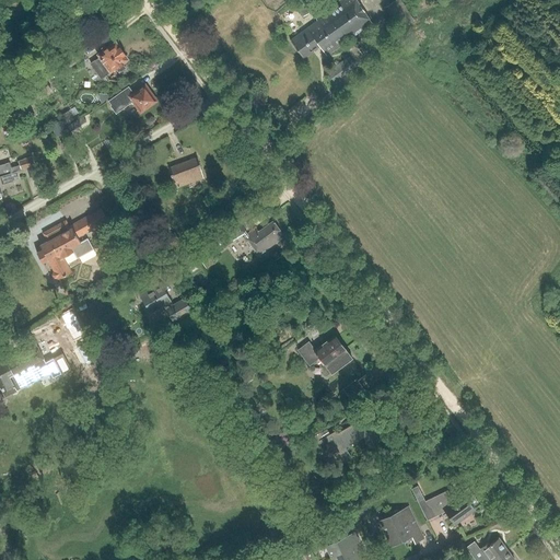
[(318,21),(290,42),(303,58),(319,46),(327,57),(372,23),(354,0),(342,0),(317,19),(318,21)]
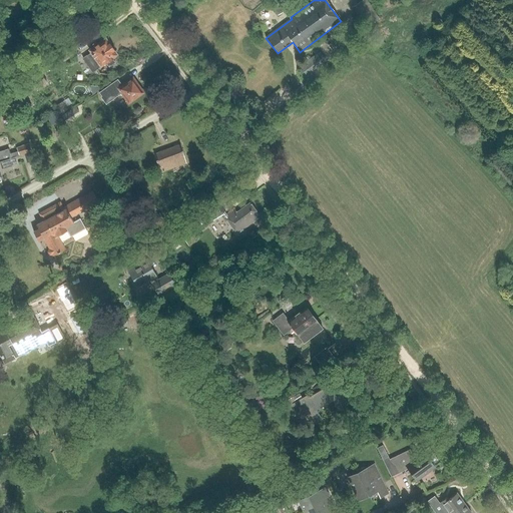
[(285,11),(279,3),(272,8),(278,16),(285,11)]
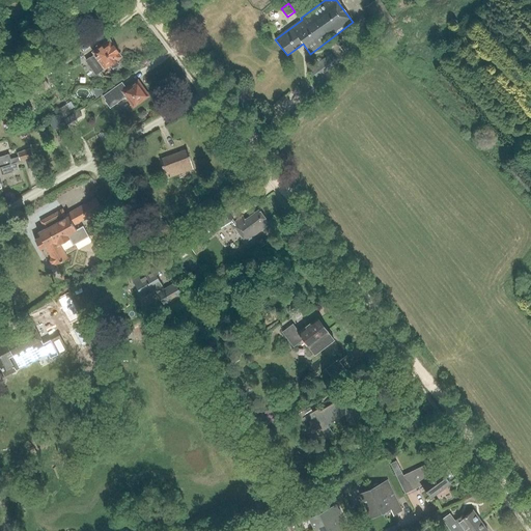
[(94,55),(85,61),(95,75),(104,68),(105,70),(110,65),(113,70),(119,65),(116,61),(121,57),(109,40),(92,53),(94,55)]
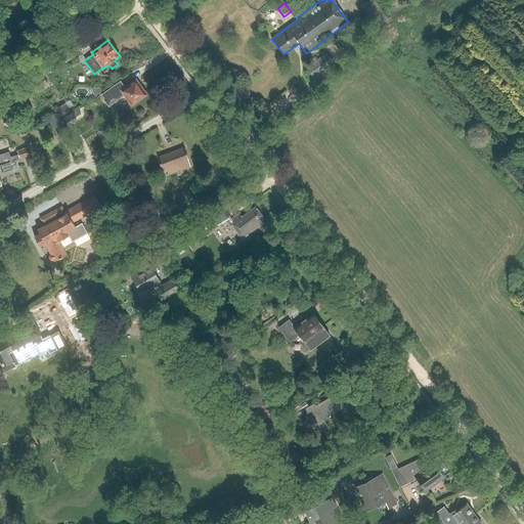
[(119,84),(107,92),(112,98),(115,96),(118,100),(125,95),(132,104),(145,94),(135,80),(123,89),(119,84)]
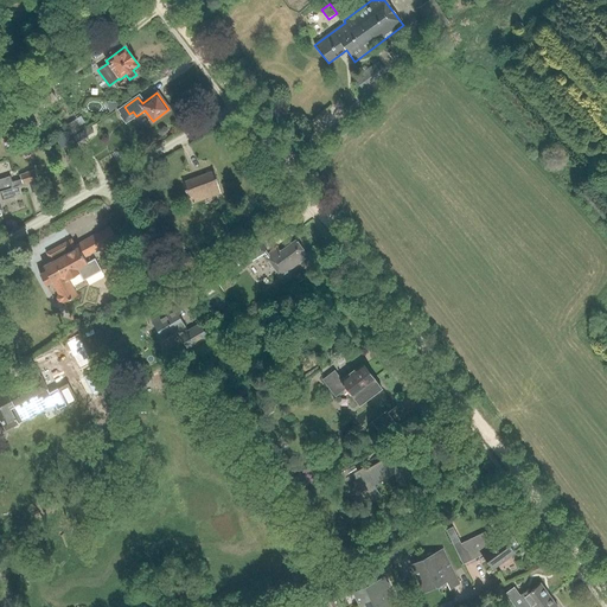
[(81,116),(66,125),(72,134),(80,131),(78,127),(84,123),(81,116)]
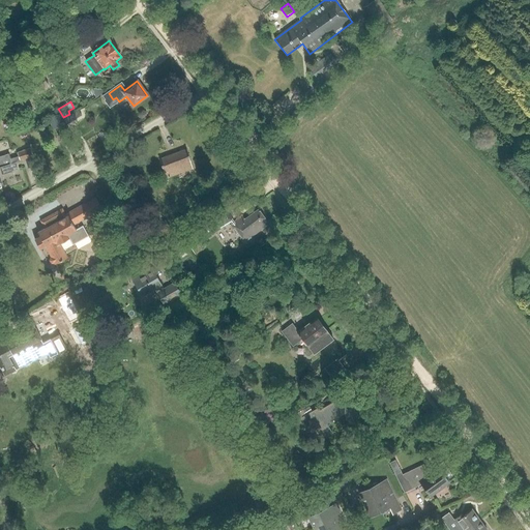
[(78,110),(69,116),(72,121),(82,115),(78,110)]
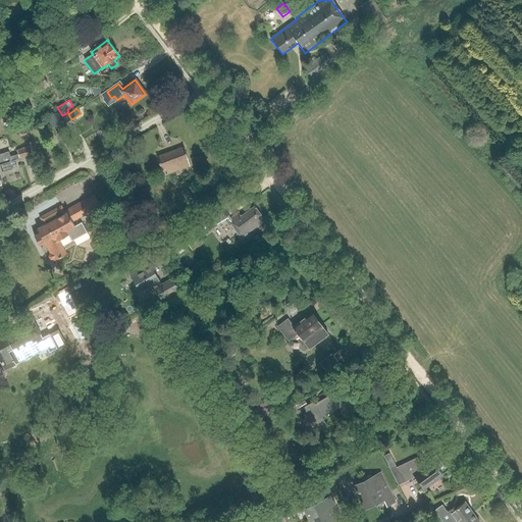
[(64,124),(59,112),(50,116),(55,127),(64,124)]
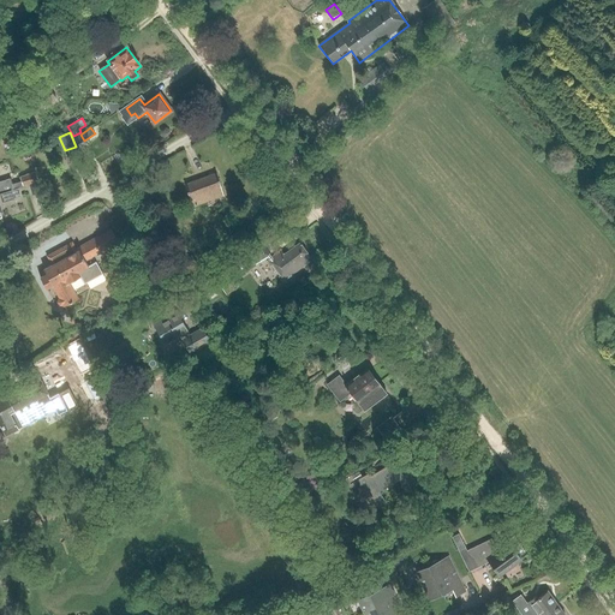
[(0,193),(18,189),(36,183),(39,183),(35,172),(19,177),(22,181),(12,185),(10,179),(0,181),(0,193)]
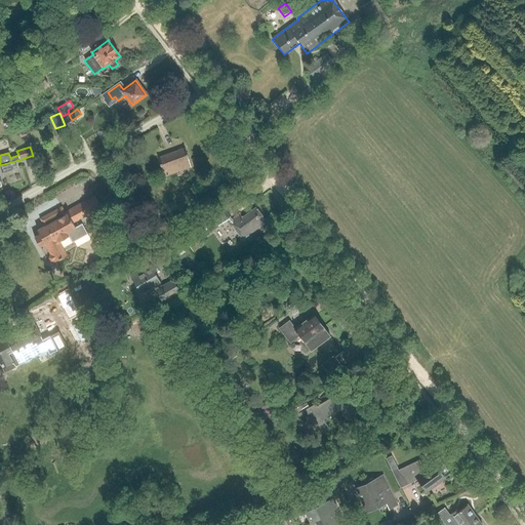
[(185,148),(158,158),(164,176),(192,167),(185,148)]
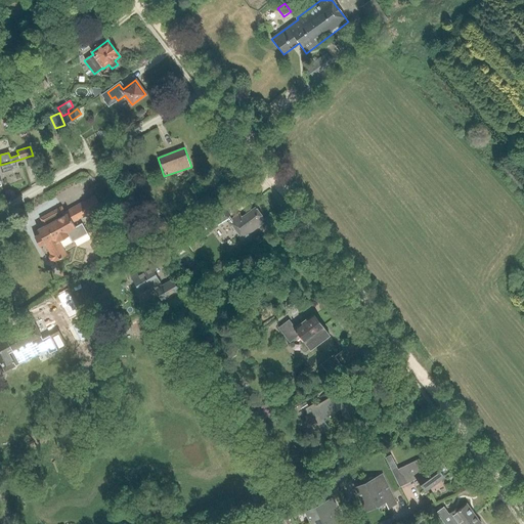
[(27,167),(36,164),(33,156),(31,156),(25,158),(27,167)]
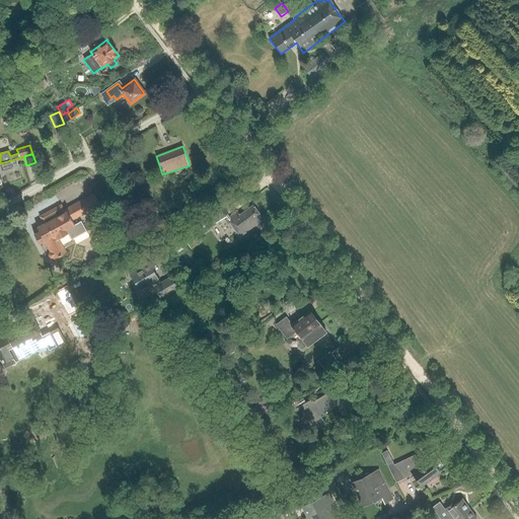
[(0,170),(17,165),(15,159),(0,163),(0,183),(1,183),(0,180),(0,178),(1,179),(0,174),(0,170)]
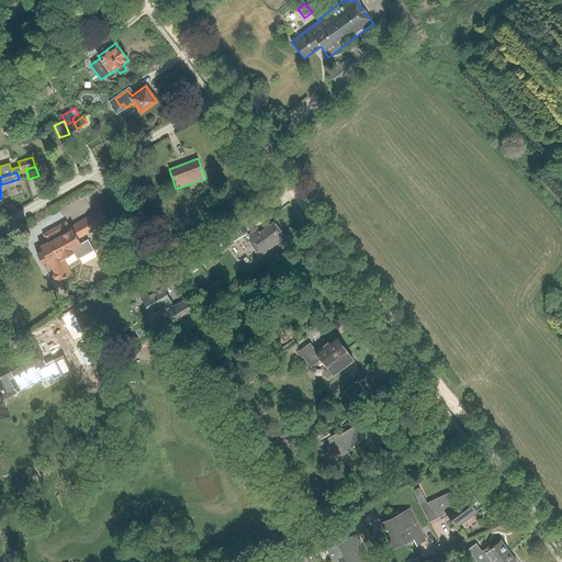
[(214,225),(228,216),(223,208),(209,217),(214,225)]
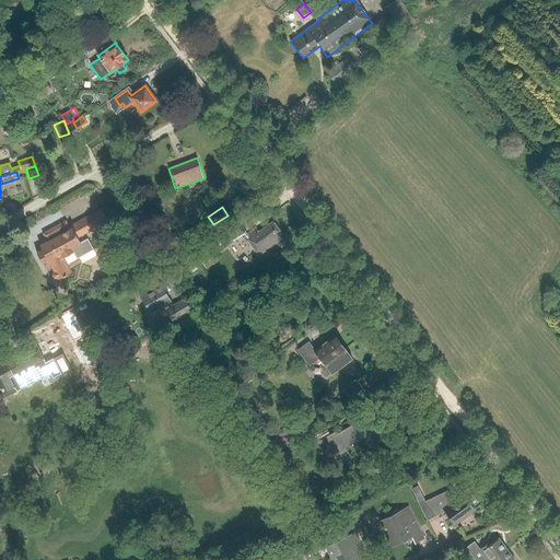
[(43,251),(37,254),(43,263),(47,260),(54,272),(53,276),(55,279),(58,279),(71,272),(62,257),(73,252),(77,258),(93,249),(88,240),(82,242),(80,237),(94,229),(88,217),(69,228),(66,222),(43,234),(47,242),(41,246),(43,251)]
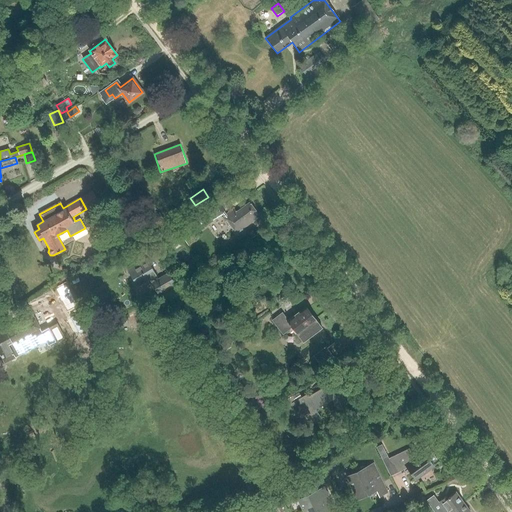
[(234,209),(226,215),(224,211),(225,211),(220,202),(198,214),(204,226),(222,216),(224,217),(223,218),(235,234),(259,216),(250,203),(236,213),(234,209)]
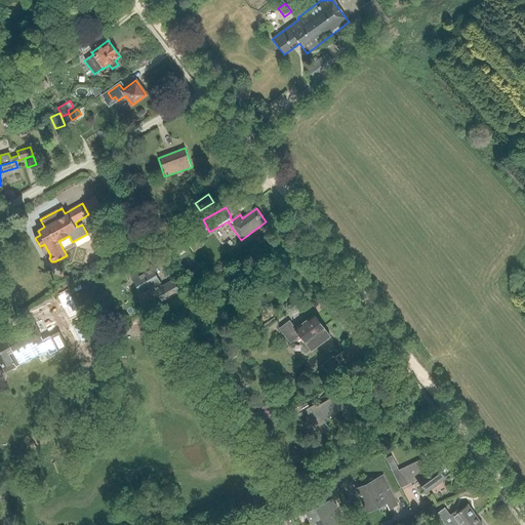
[(174,217),(177,223),(190,215),(187,209),(174,217)]
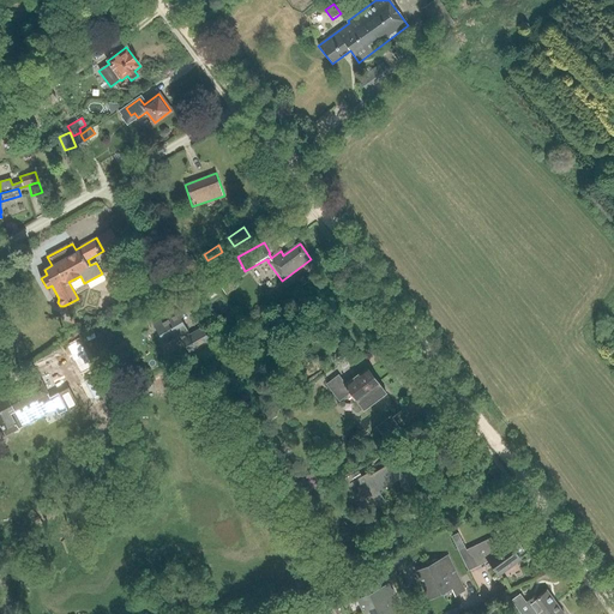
[(193,259),(187,263),(193,271),(198,268),(193,259)]
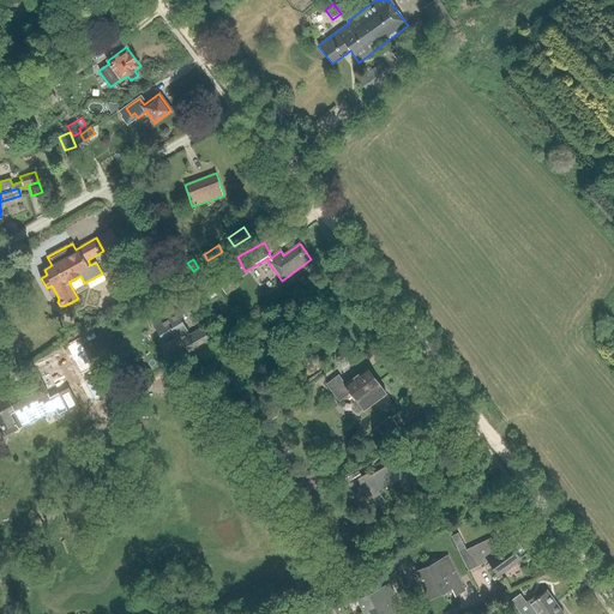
[(157,306),(140,315),(144,323),(161,313),(157,306)]
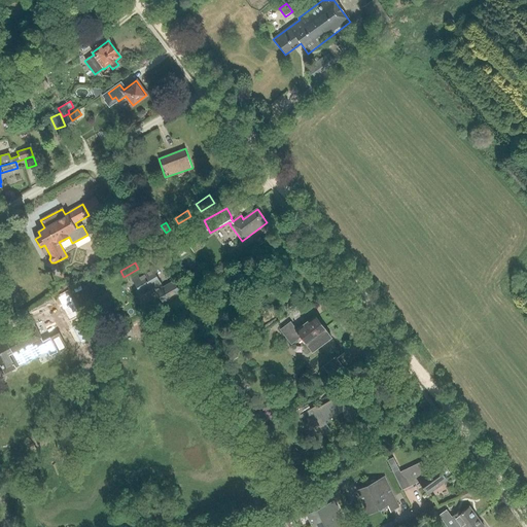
[(155,274),(153,276),(149,269),(132,279),(136,286),(138,285),(144,294),(153,288),(163,303),(180,292),(173,281),(163,287),(155,274)]
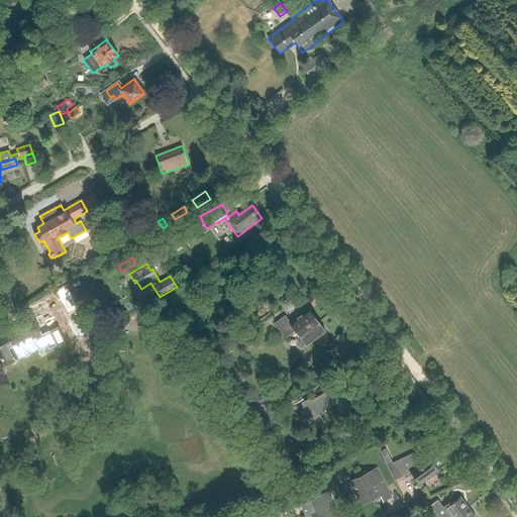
[(61,290),(57,293),(70,319),(81,313),(70,293),(64,296),(61,290)]
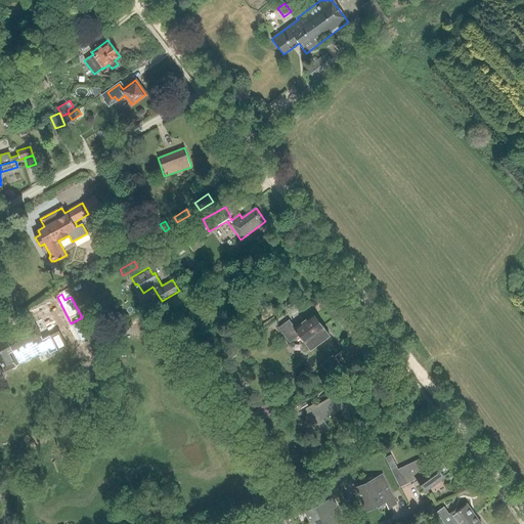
[(289,320),(278,328),(290,342),(299,335),(310,349),(330,335),(314,315),(296,329),(289,320)]
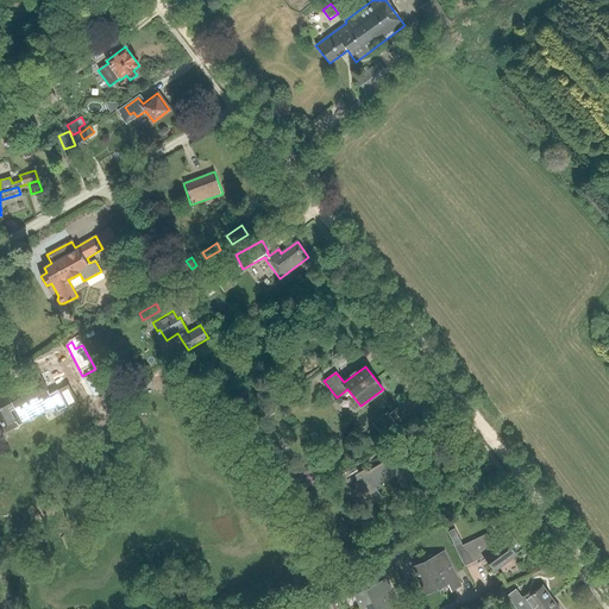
[(57,390),(49,395),(41,378),(0,399),(0,420),(6,432),(18,426),(55,406),(57,410),(66,407),(57,390)]
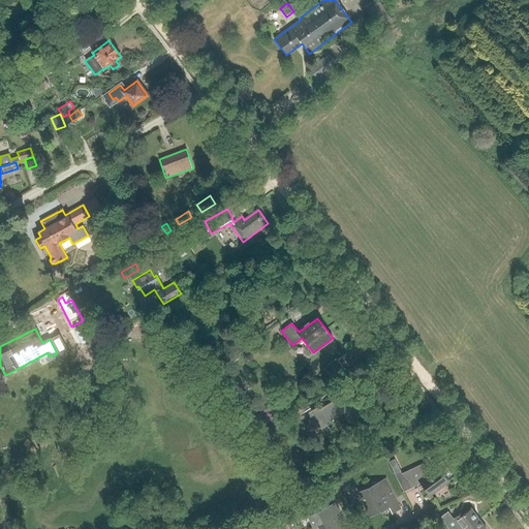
[(337,358),(323,368),(333,380),(346,370),(337,358)]
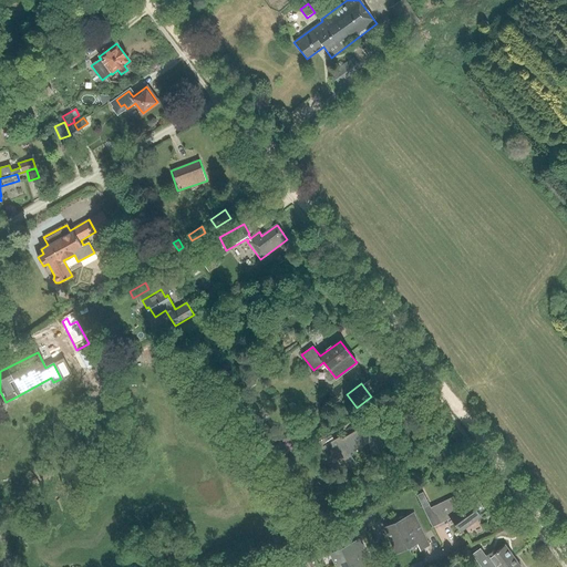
[(320,441),(308,452),(317,460),(328,453),(332,461),(336,460),(341,471),(354,463),(349,452),(368,441),(373,452),(387,444),(377,426),(372,429),(370,423),(342,439),(341,436),(334,441),(331,434),(323,439),(323,440),(320,441)]
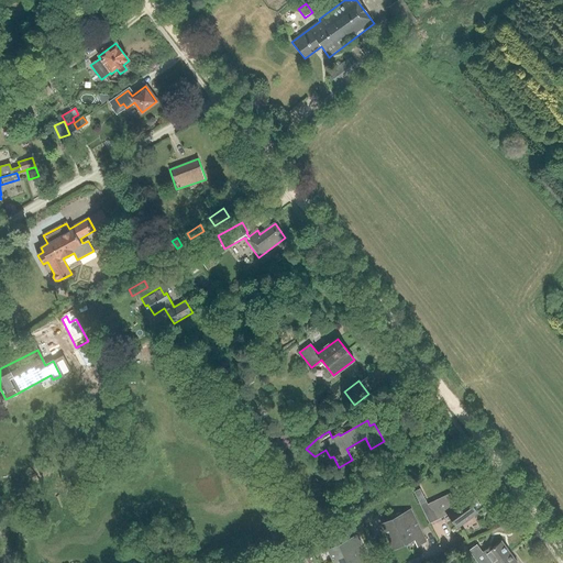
[(416,490),(414,492),(420,505),(426,501),(420,488),(416,490)]
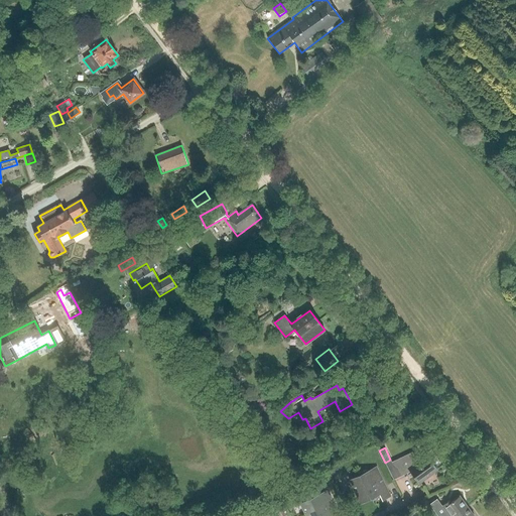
[(426,456),(422,458),(416,449),(415,450),(391,462),(399,477),(399,476),(408,470),(418,483),(423,480),(424,481),(430,476),(429,475),(437,470),(435,468),(441,464),(435,456),(430,460),(426,456)]
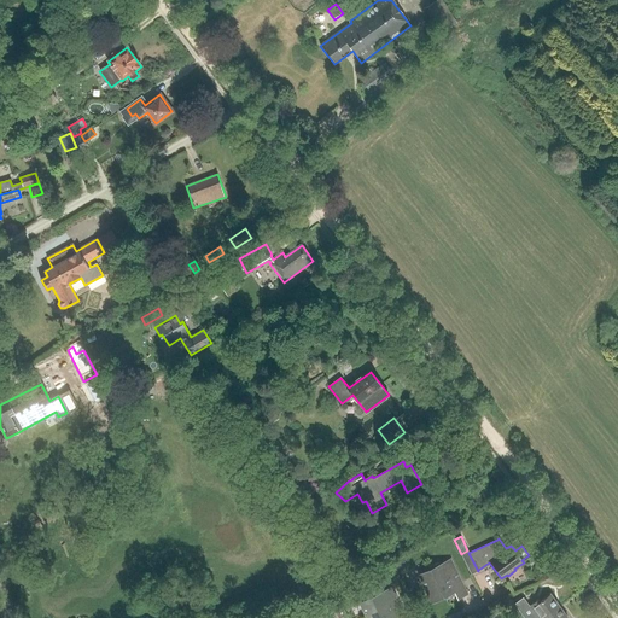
[(378,561),(369,566),(373,572),(391,561),(388,557),(386,558),(379,546),(371,549),(378,561)]
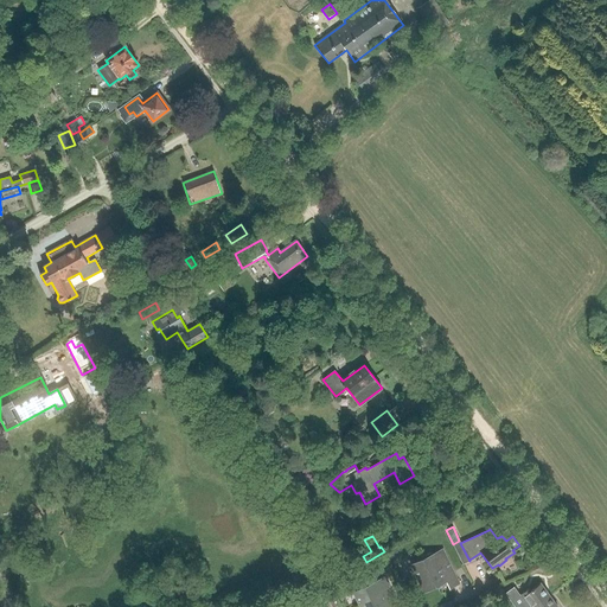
[(442,550),(411,564),(425,592),(433,587),(432,585),(445,579),(449,588),(459,583),(442,550)]
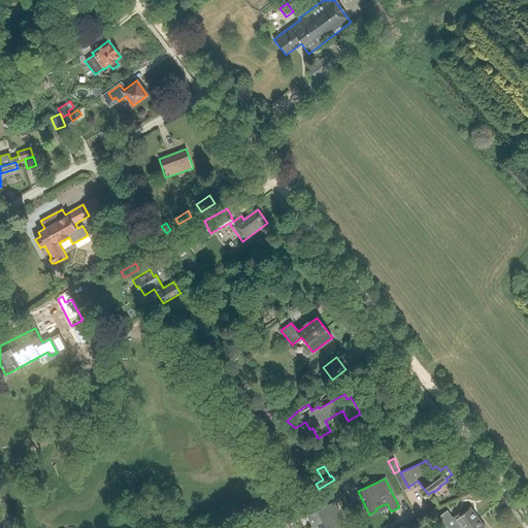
[(347,527),(334,502),(307,516),(312,527),(334,527),(336,527),(347,527)]
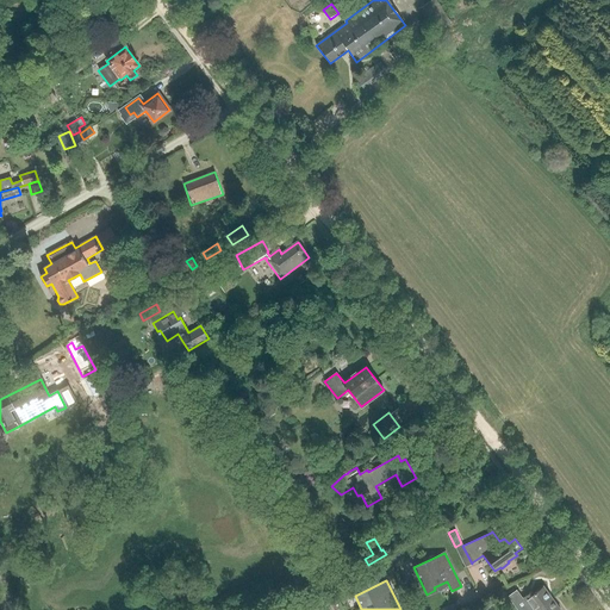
[(534,593),(531,591),(523,598),(517,590),(508,596),(518,609),(517,609),(535,609),(552,598),(543,586),(534,593)]
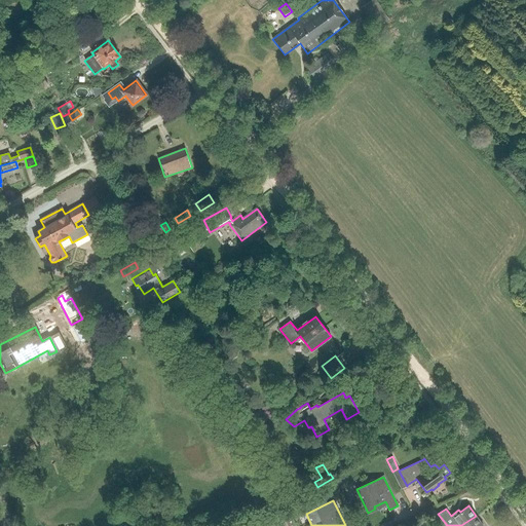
[(461,525),(479,525),(482,524),(476,516),(461,525)]
